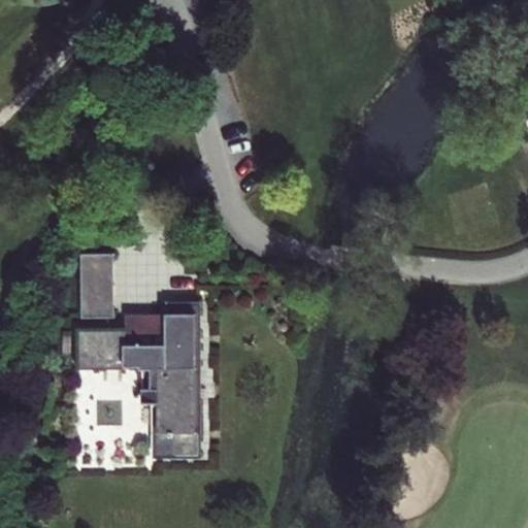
[(81,246),(81,311),(85,311),(118,311),(117,246),(81,246)]
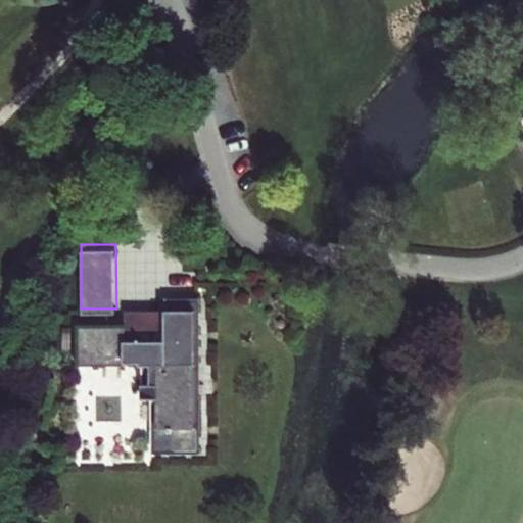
[(142,399),(152,398),(157,398),(157,429),(174,430),(174,455),(197,455),(197,298),(165,297),(165,307),(165,342),(126,341),(126,325),(84,326),(79,326),(79,364),(152,363),(151,383),(142,383),(142,399)]
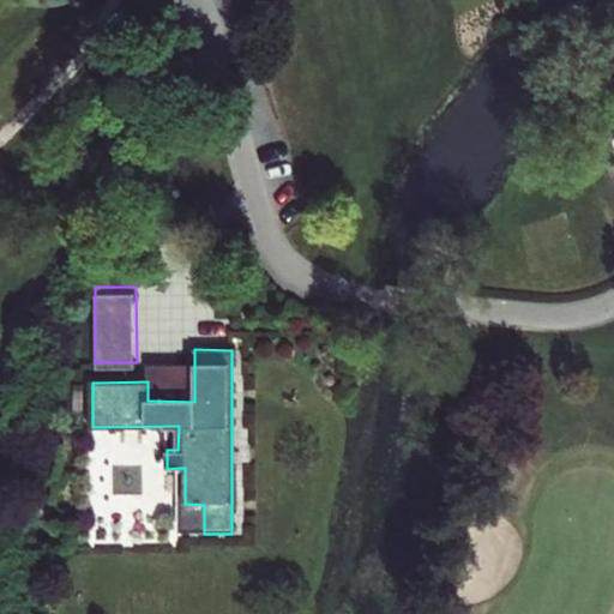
[(98,383),(148,381),(148,401),(194,402),(194,361),(168,361),(137,362),(98,362),(98,383)]
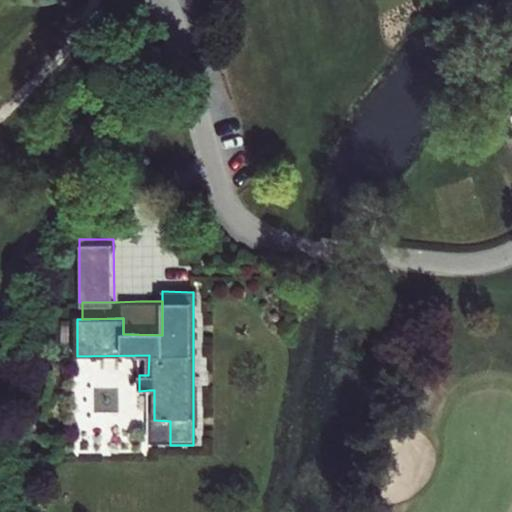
[(93,389),(93,413),(119,413),(119,389),(93,389)]
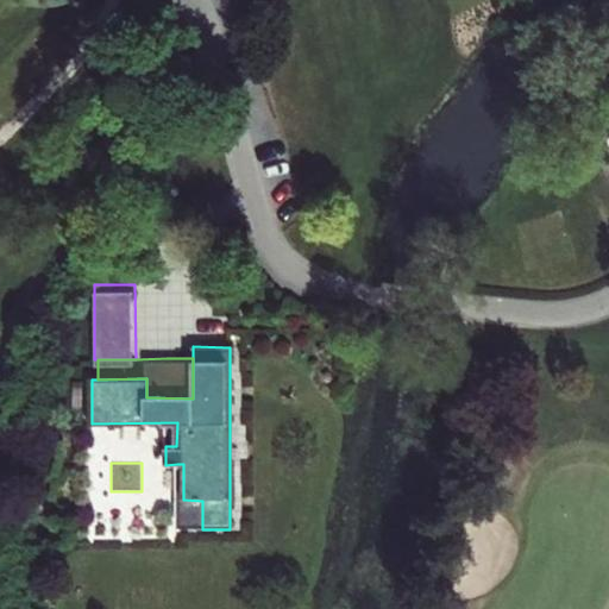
[(177,529),(202,529),(202,501),(183,500),(183,464),(177,464),(177,529)]
